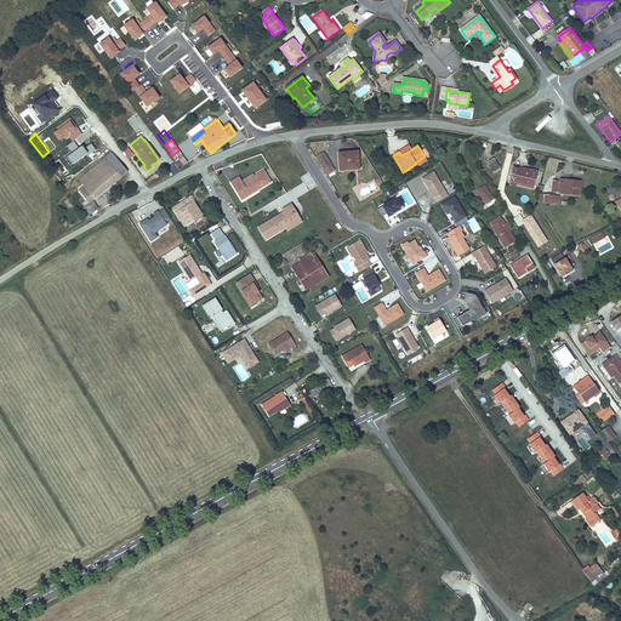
[(178,151),(172,155),(181,167),(187,163),(178,151)]
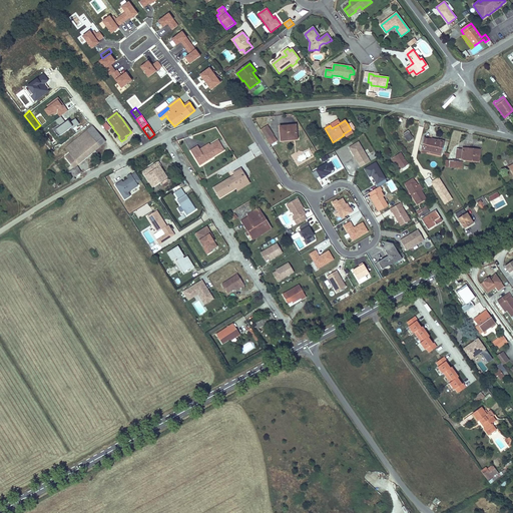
[(285,126),(280,127),(281,138),(297,137),(296,125),(292,125),(285,126)]
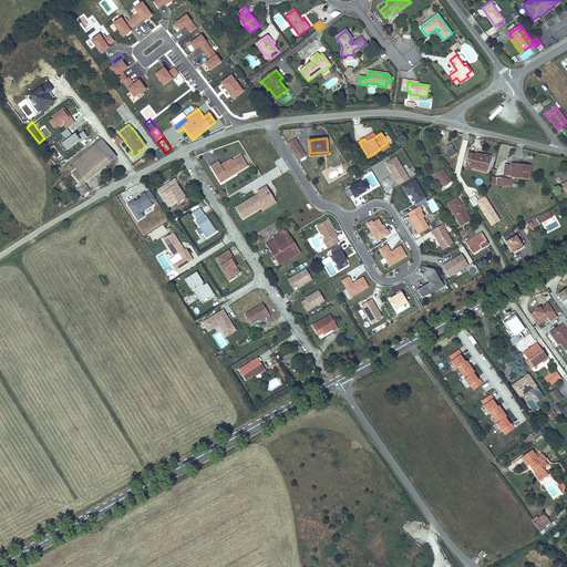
[(73,164),(78,171),(94,157),(104,168),(116,157),(102,140),(73,164)]
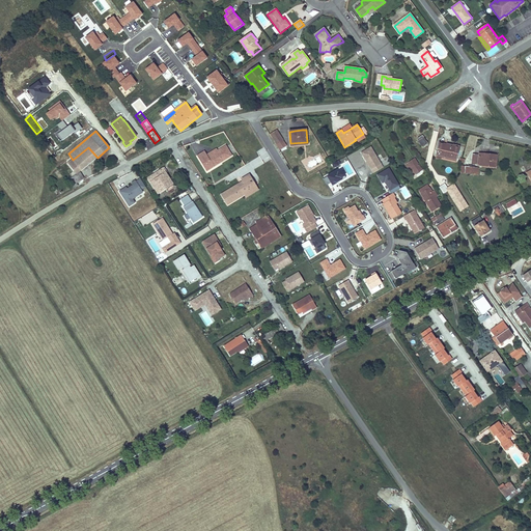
[(271,135),(277,144),(282,140),(277,131),(271,135)]
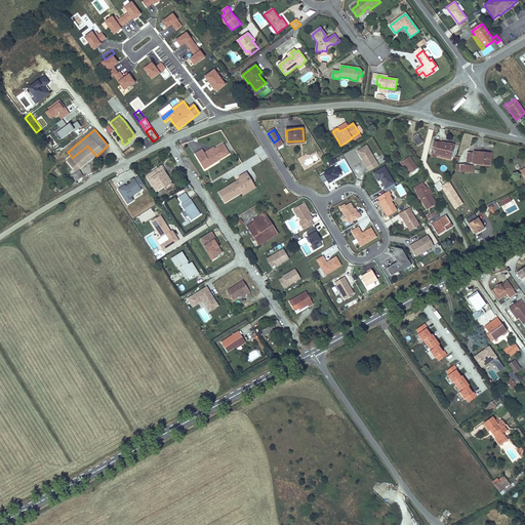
[(37,134),(43,143),(48,138),(42,130),(37,134)]
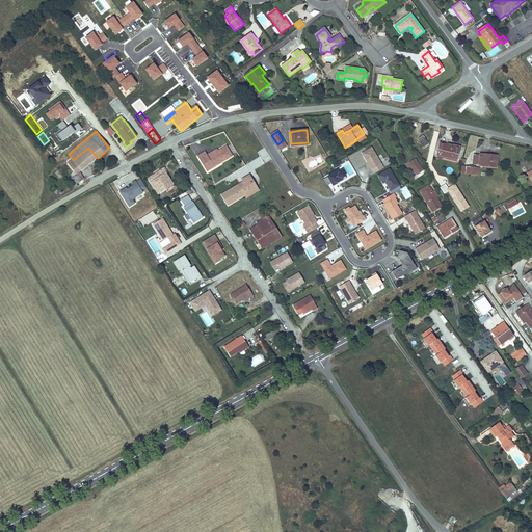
[(423,136),(418,140),(423,148),(428,144),(423,136)]
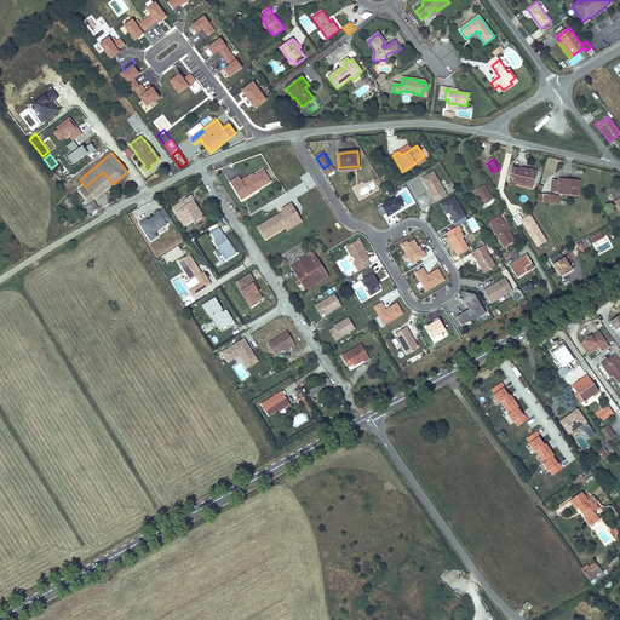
[(57,164),(51,168),(58,177),(64,172),(57,164)]
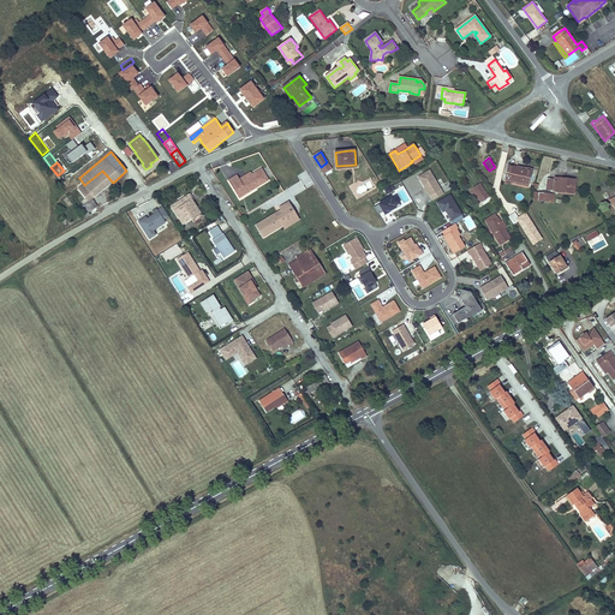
[(327,162),(321,167),(324,174),(332,169),(327,162)]
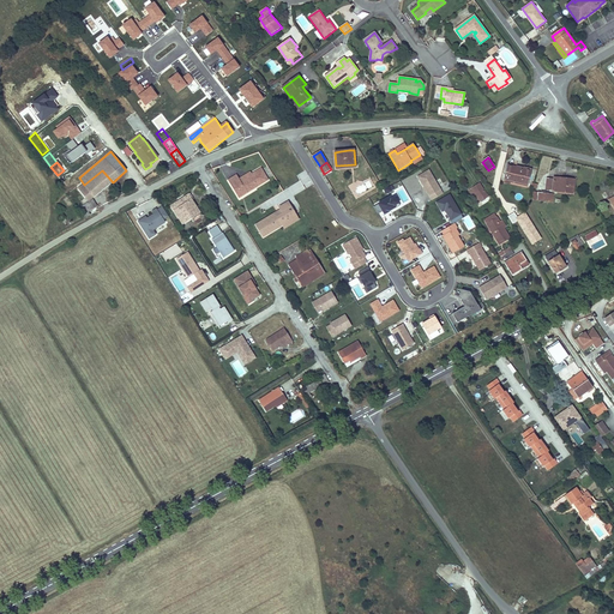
[(507,166),(504,179),(528,186),(531,172),(507,166)]
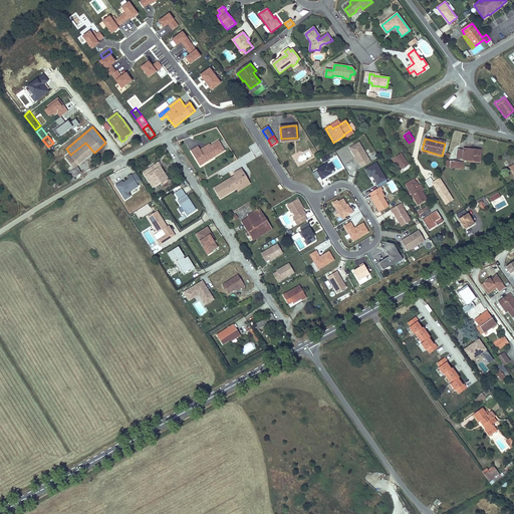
[(199,148),(191,152),(197,161),(204,156),(207,162),(224,151),(218,142),(210,147),(202,153),(200,150),(199,148)]
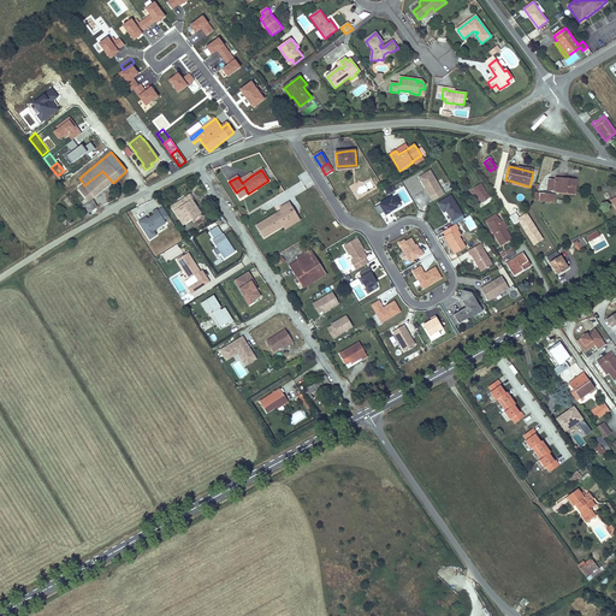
[(102,171),(84,185),(80,190),(89,202),(113,183),(102,171)]
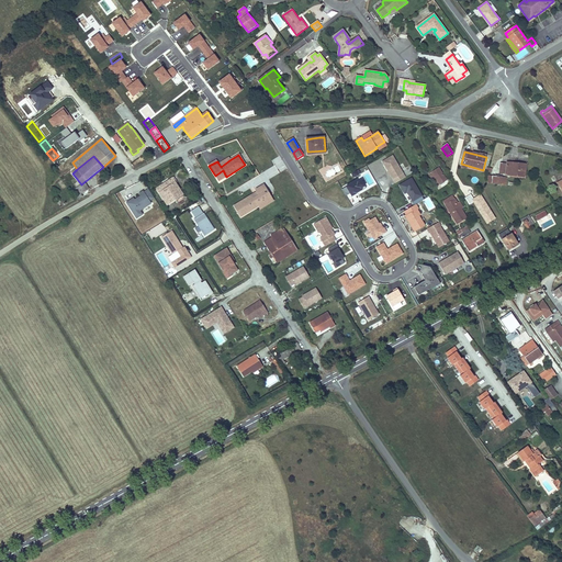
[(283,168),(282,166),(283,165),(280,156),(273,159),(278,170),(283,168)]
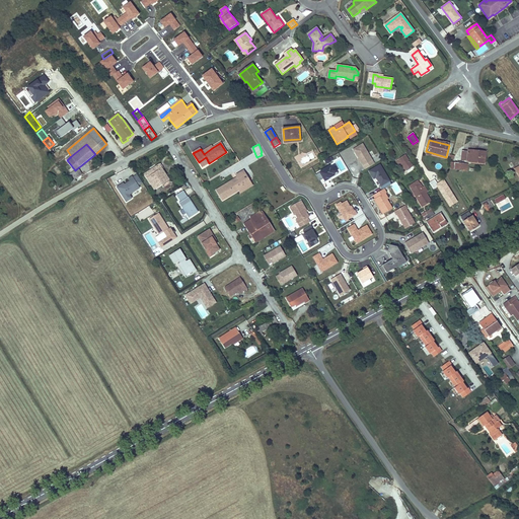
[(365,169),(374,164),(363,144),(354,149),(359,159),(361,162),(365,169)]
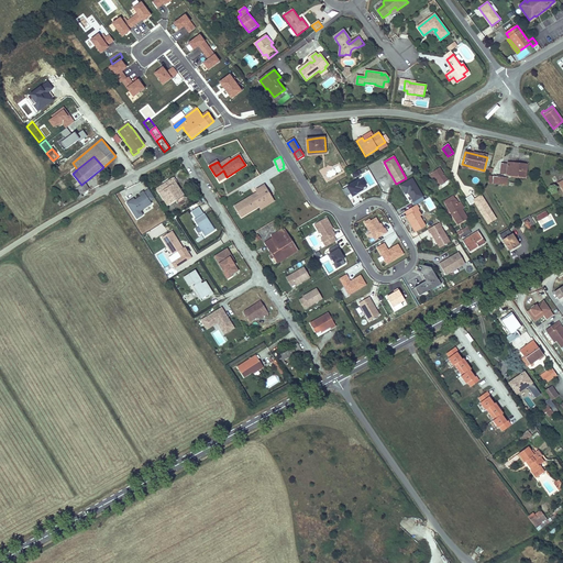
[(501,165),(500,169),(503,170),(503,175),(525,177),(527,165),(508,163),(508,165),(501,165)]
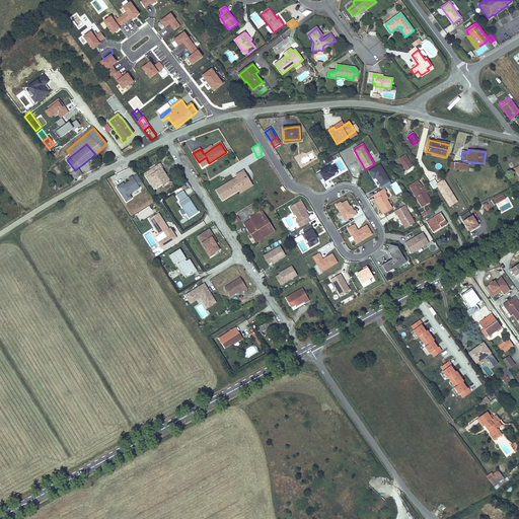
[(404,155),(398,159),(406,171),(413,167),(404,155)]
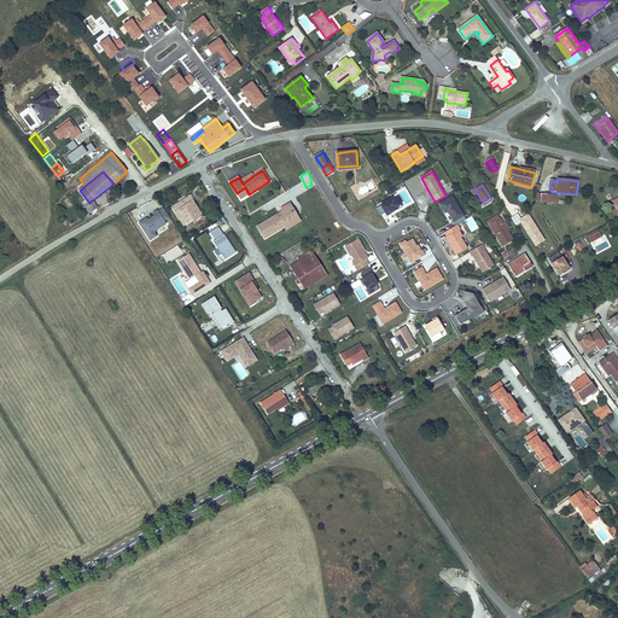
[(245,187),(237,193),(240,199),(249,194),(245,187)]
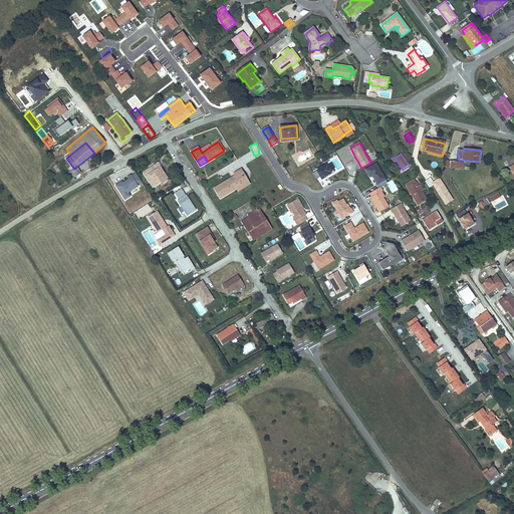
[(403,170),(395,158),(393,160),(400,171),(403,170)]
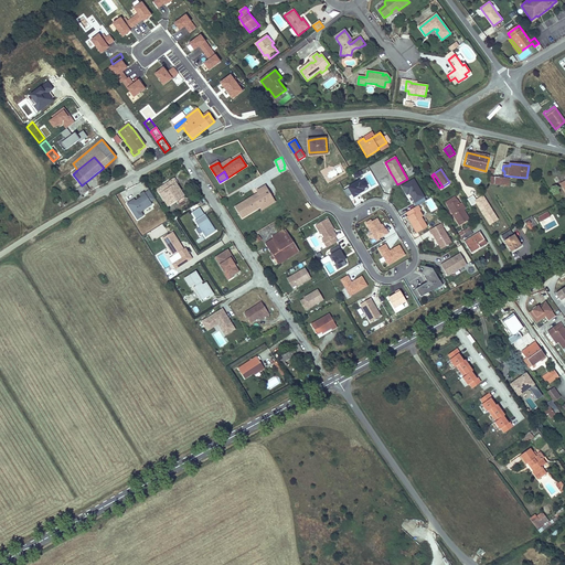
[(494,177),(494,184),(503,187),(504,178),(494,177)]
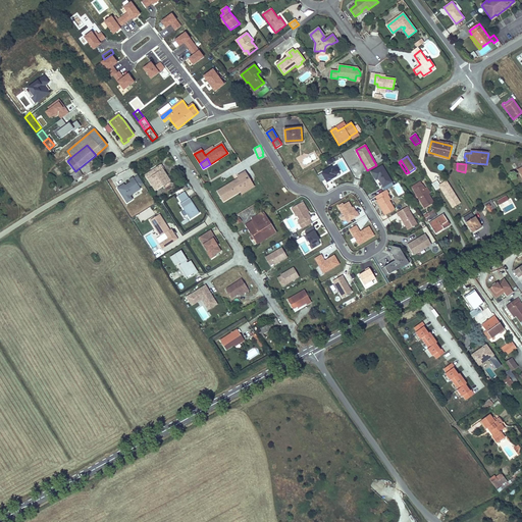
[(337,178),(336,177),(340,175),(341,173),(340,171),(341,170),(337,164),(333,166),(332,165),(323,170),(323,171),(318,174),(321,180),(324,179),(325,181),(327,185),(337,178)]
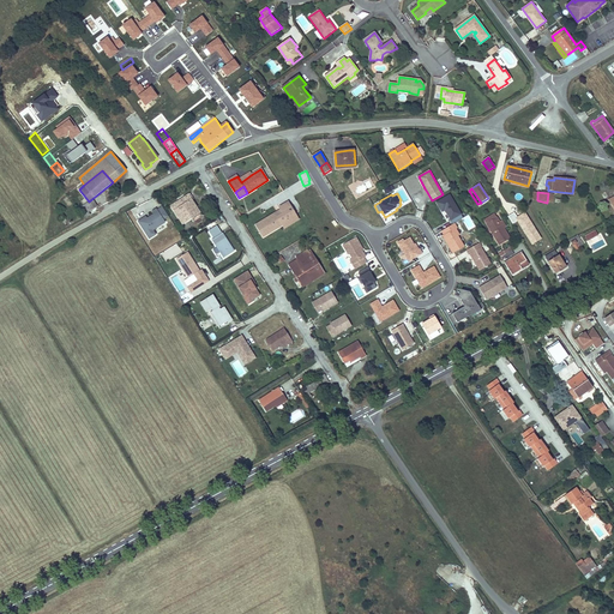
[(191,200),(188,196),(172,206),(182,224),(199,214),(191,200)]
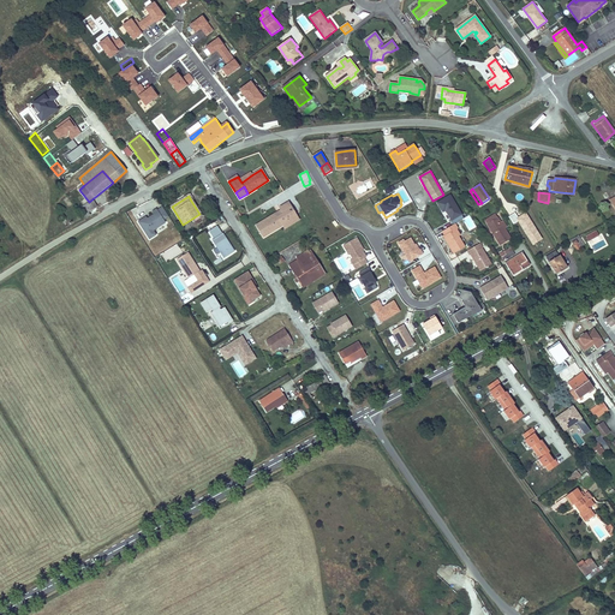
[(451,196),(439,203),(443,212),(446,210),(452,220),(451,220),(453,225),(455,224),(464,219),(451,196)]
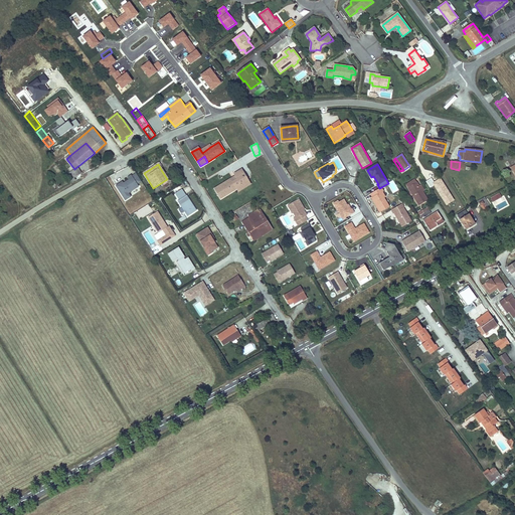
[(66,175),(71,183),(75,181),(74,178),(81,174),(77,169),(74,171),(74,170),(66,175)]
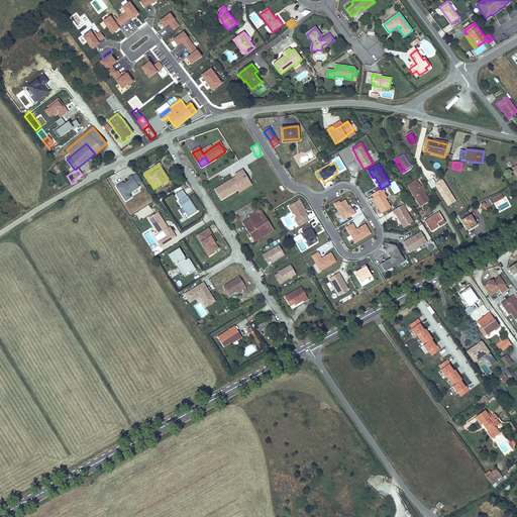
[(221,200),(237,190),(238,190),(236,187),(240,185),(241,186),(245,184),(245,182),(248,180),(243,171),(235,175),(236,177),(238,180),(235,182),(233,179),(215,190),(221,200)]
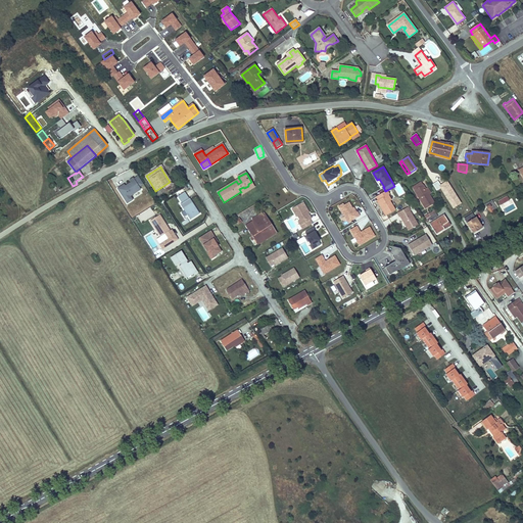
[(127,204),(143,194),(139,188),(143,185),(144,185),(138,177),(134,180),(133,179),(130,181),(131,184),(126,187),(125,185),(117,189),(127,204)]
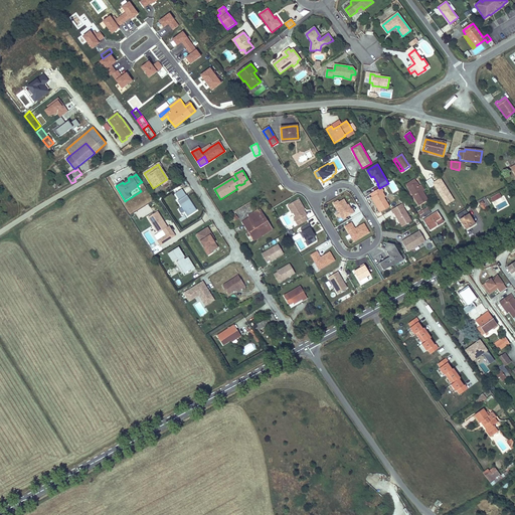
[(238,192),(251,184),(250,184),(247,179),(244,181),(244,183),(240,185),(239,184),(235,186),(237,189),(236,189),(238,192)]
